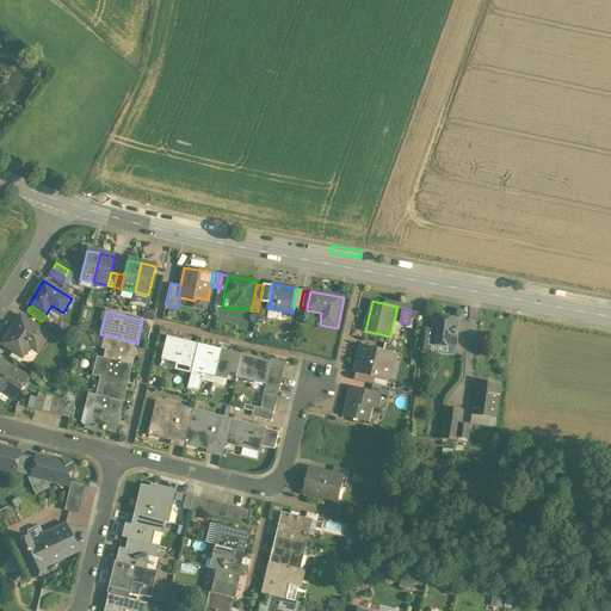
[(37,327),(20,316),(2,345),(12,351),(23,357),(30,344),(39,350),(49,335),(37,327)]
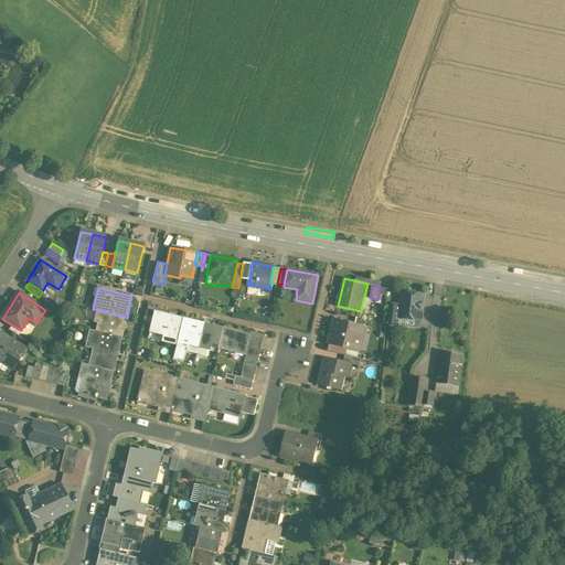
[(425,296),(402,292),(400,306),(398,318),(400,318),(398,326),(420,329),(422,320),(425,296)]
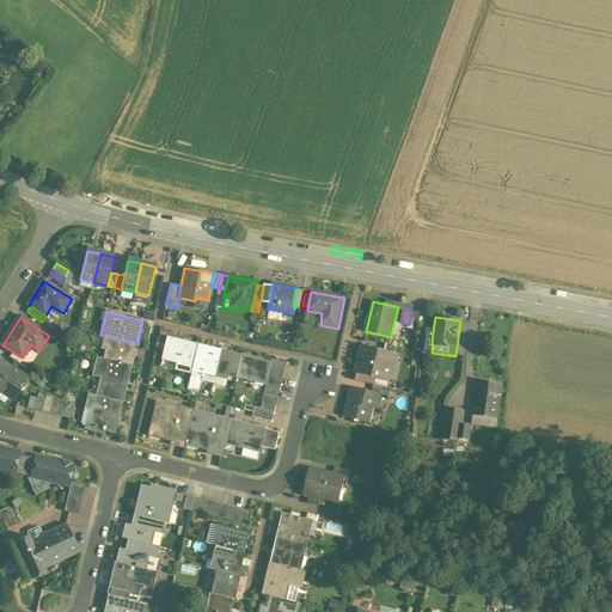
[(42,322),(41,322),(37,328),(49,336),(54,338),(57,332),(42,322)]
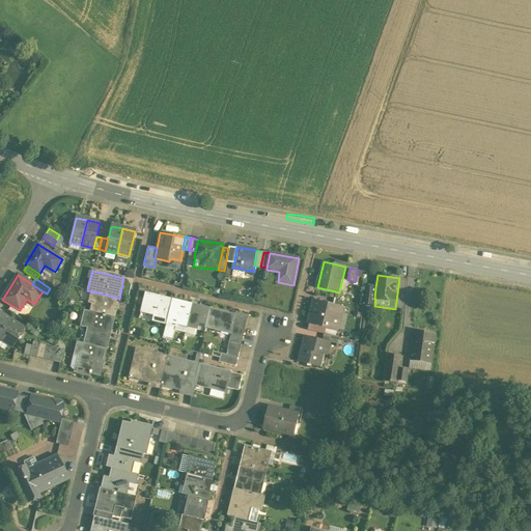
[(375,287),(366,286),(363,305),(374,306),(375,299),(374,299),(375,287)]
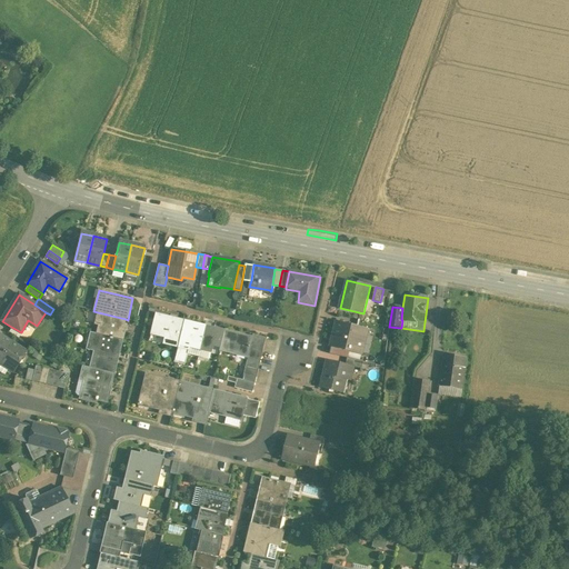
[(126,319),(98,312),(96,323),(99,325),(97,333),(122,340),(125,332),(123,331),(125,325),(123,325),(126,319)]
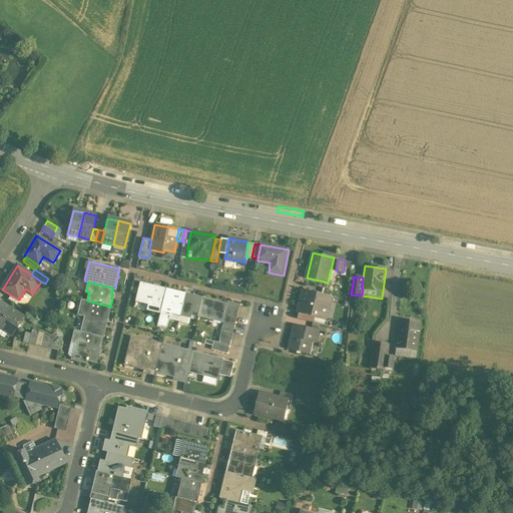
[(165,289),(140,283),(136,300),(148,303),(146,310),(160,313),(165,289)]
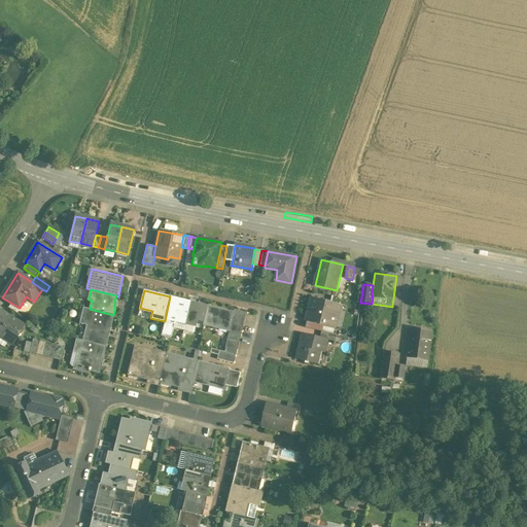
[(208,306),(170,296),(165,321),(162,335),(171,337),(175,322),(195,326),(197,320),(204,322),(208,306)]
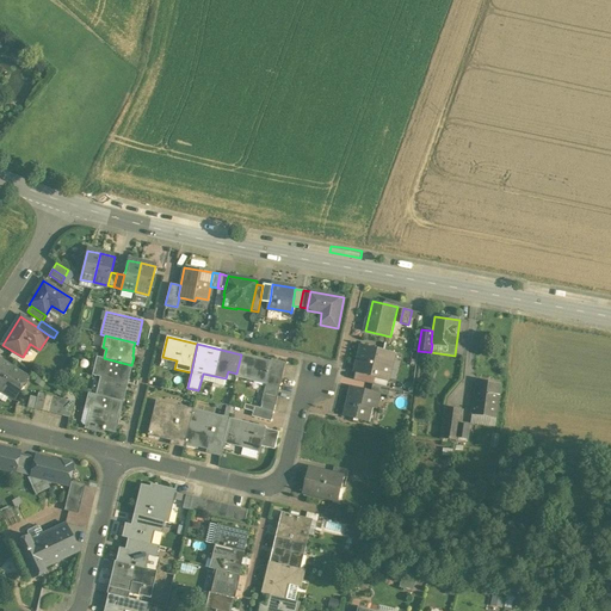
[(402,355),(362,345),(355,372),(356,372),(375,377),(388,381),(396,383),(402,355)]
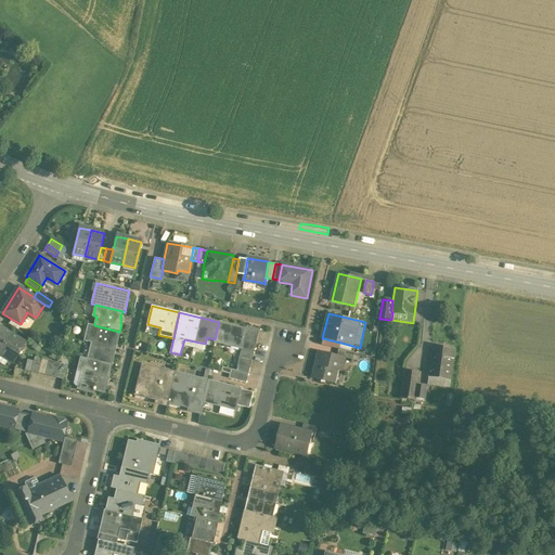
[(17,330),(21,324),(11,319),(8,324),(17,330)]
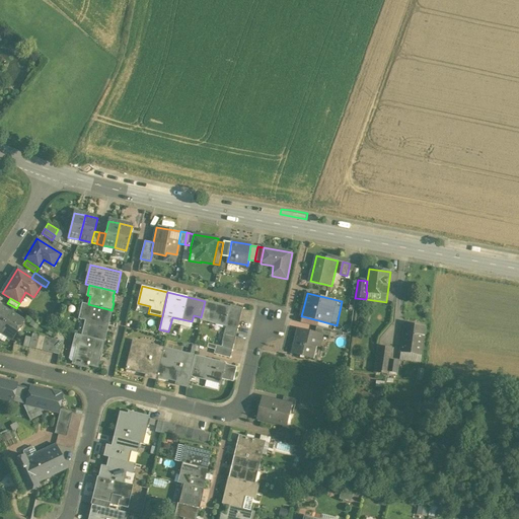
[(231,307),(205,301),(201,317),(200,320),(226,326),(227,323),(228,317),(231,307)]
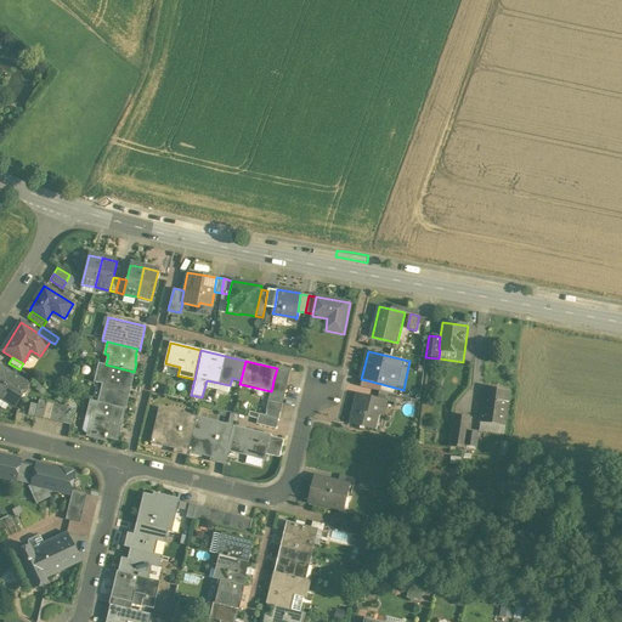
[(106,365),(101,363),(96,380),(103,382),(99,402),(125,408),(134,372),(106,365)]
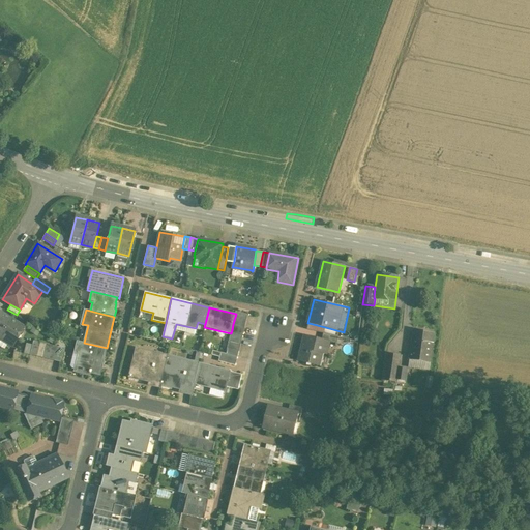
[(0,333),(9,318),(0,312),(0,333)]
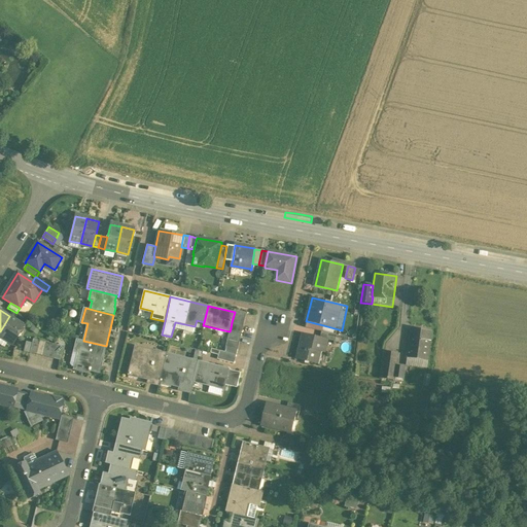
[(246,313),(235,310),(235,312),(232,322),(244,325),(246,313)]
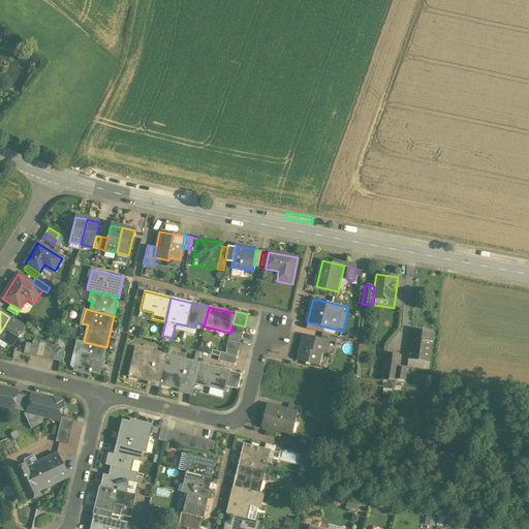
[(9,317),(0,333),(0,338),(11,346),(23,328),(18,324),(17,322),(9,317)]
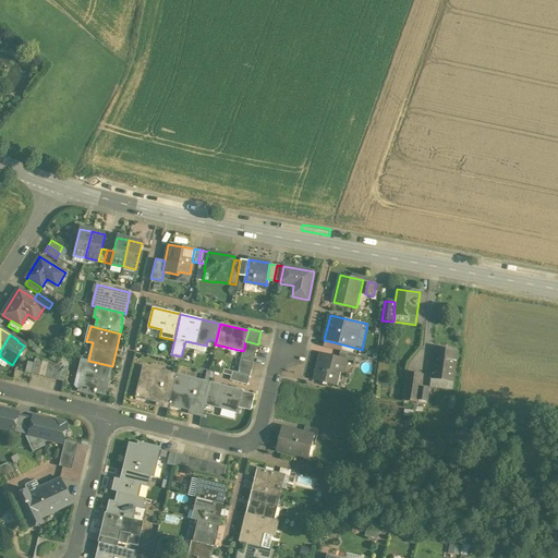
[(325,340),(324,347),(341,351),(342,344),(325,340)]
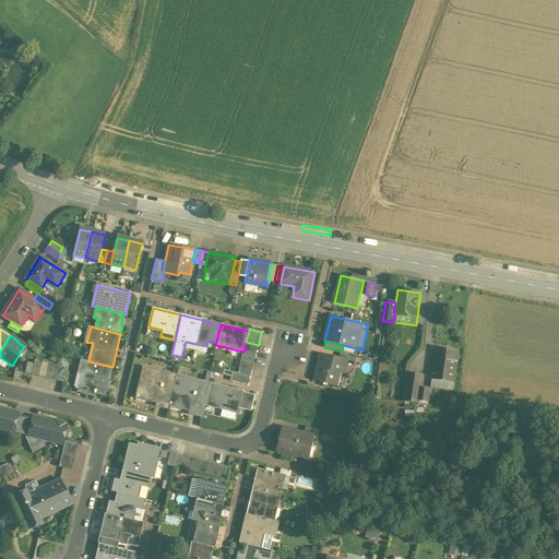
[(259,345),(246,342),(245,348),(257,352),(259,345)]
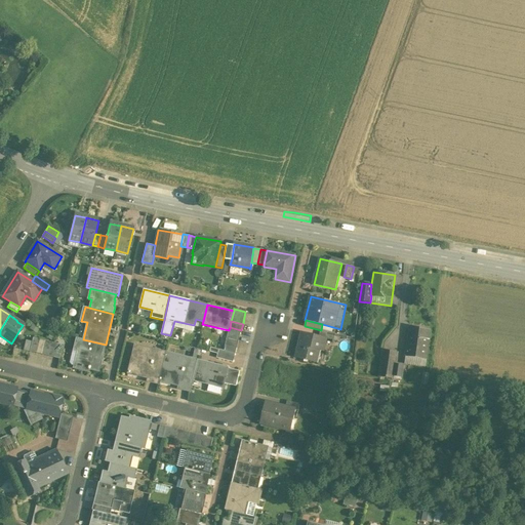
[(333,327),(322,324),(321,330),(332,333),(333,327)]
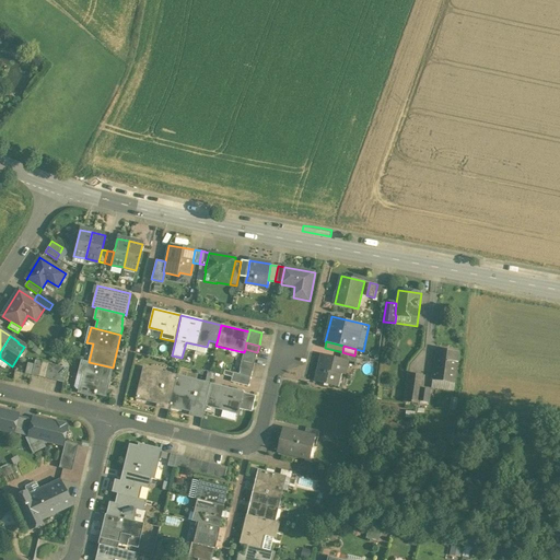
[(257,352),(245,349),(244,352),(243,356),(256,358),(257,352)]
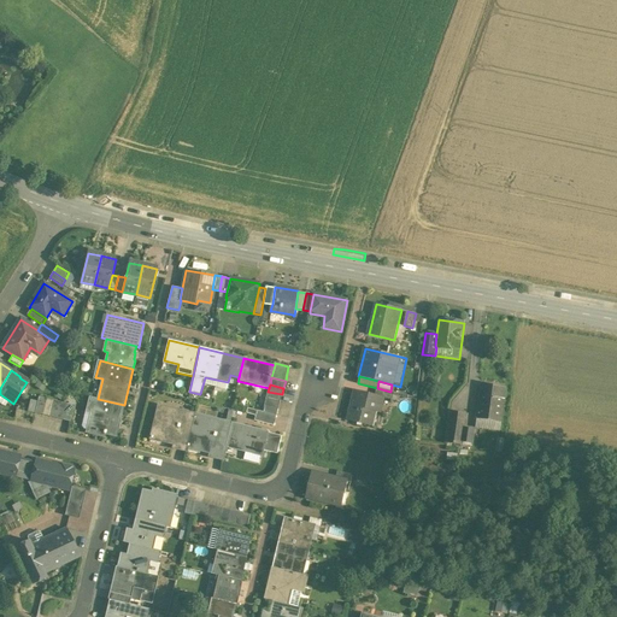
[(482,385),(477,418),(501,422),(506,388),(482,385)]
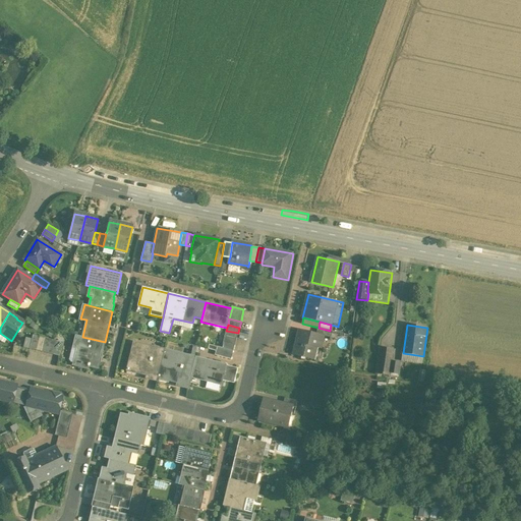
[(330,331),(319,328),(317,334),(325,335),(332,337),(333,332),(330,331)]
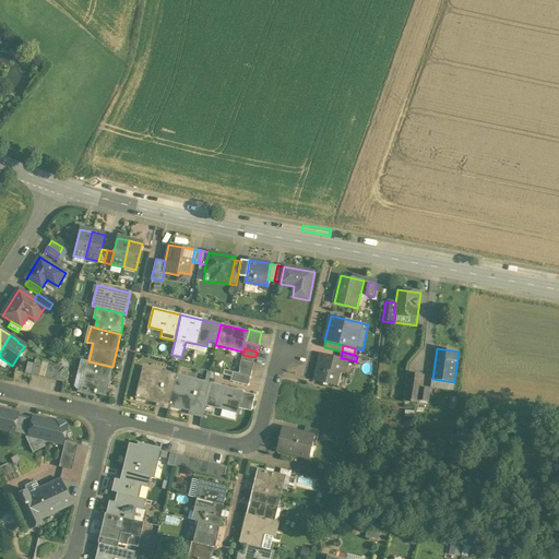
[(341,358),(322,354),(316,380),(337,385),(341,372),(343,365),(346,366),(348,359),(341,358)]
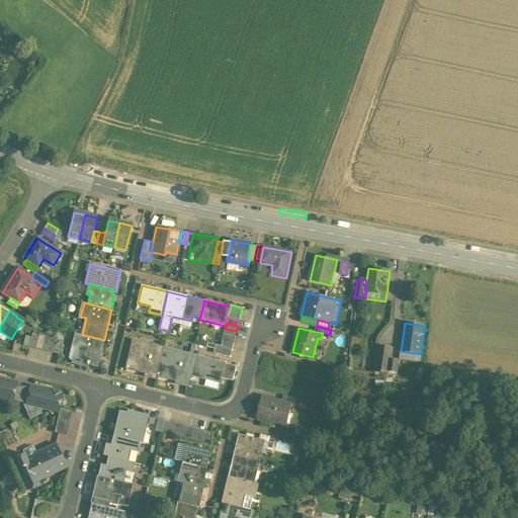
[(237,331),(225,329),(224,334),(236,337),(237,331)]
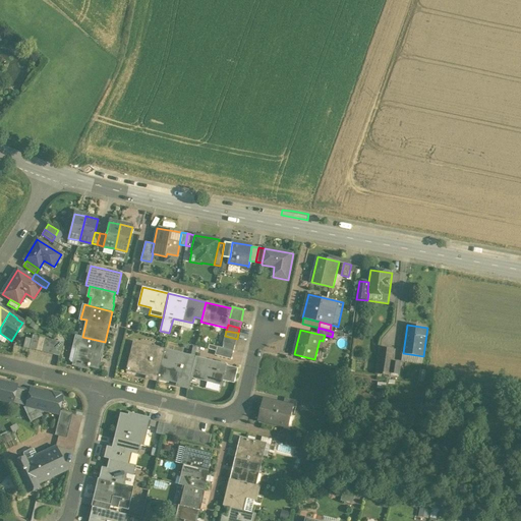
[(32,337),(30,349),(36,350),(39,337),(33,335),(32,337)]
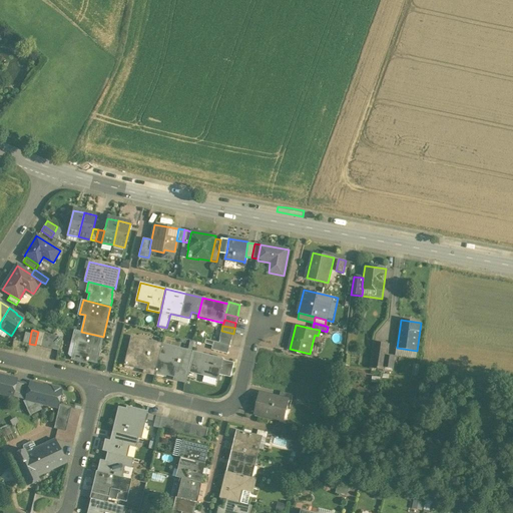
[(103,337),(81,332),(74,330),(72,341),(77,342),(73,358),(73,360),(87,364),(87,361),(96,364),(103,337)]
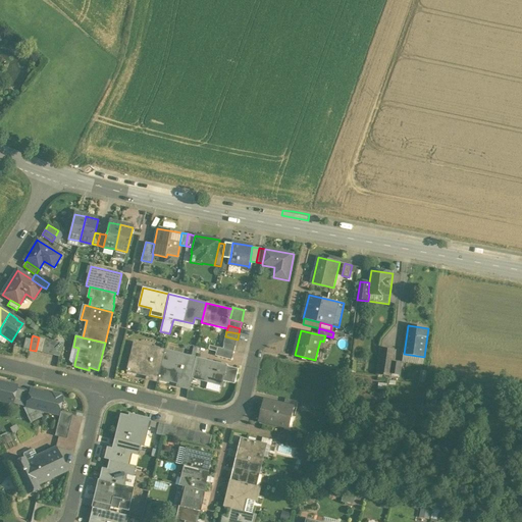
[(21,348),(30,350),(32,337),(24,336),(21,348)]
